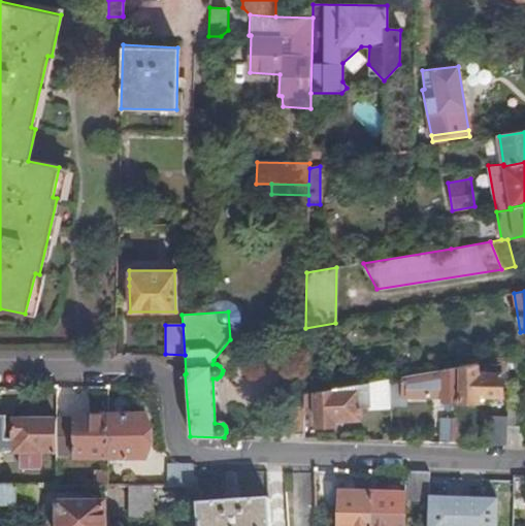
[(477,373),(477,364),(459,367),(459,398),(459,400),(476,401),(476,395),(501,397),(502,374),(477,373)]
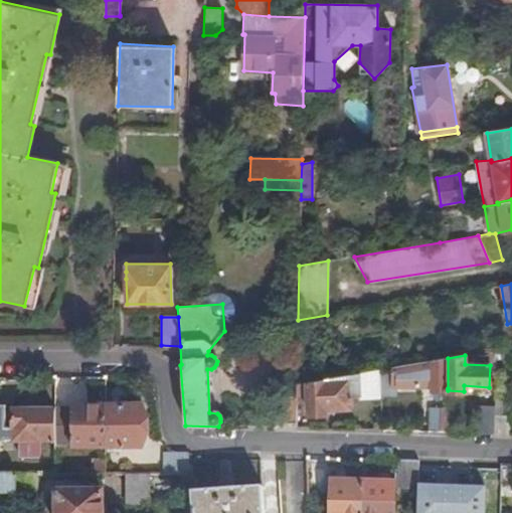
[(448,388),(448,358),(391,368),(391,387),(395,387),(429,387),(430,388),(448,388)]
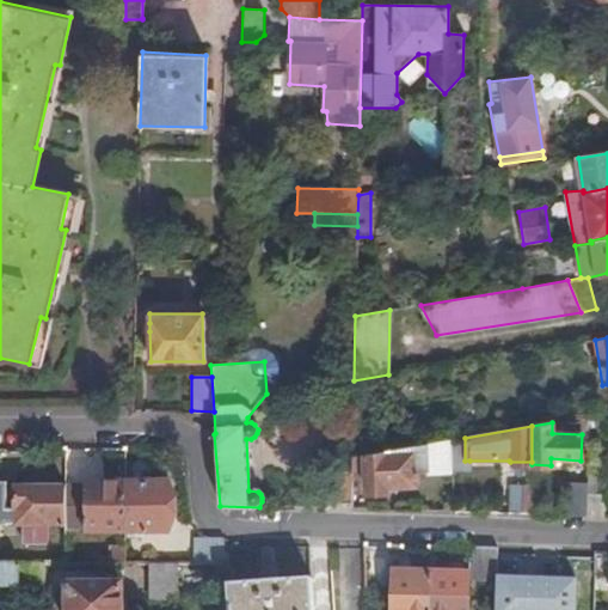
[(465,461),(465,438),(450,440),(452,470),(468,471),(470,461),(465,461)]
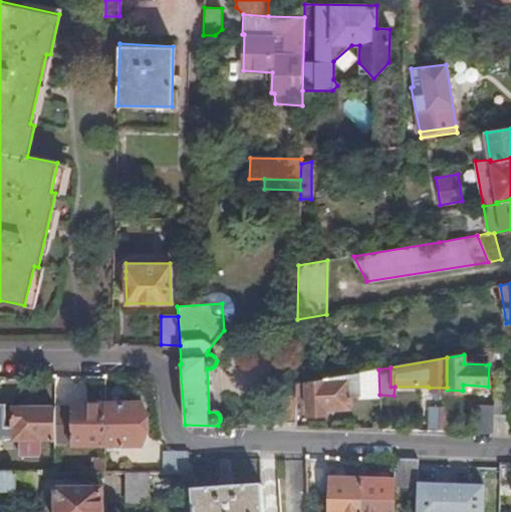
[(379,395),(378,369),(295,384),(295,395),(306,395),(307,414),(325,414),(325,409),(349,408),(349,398),(351,398),(351,396),(358,395),(358,397),(379,396),(379,395)]
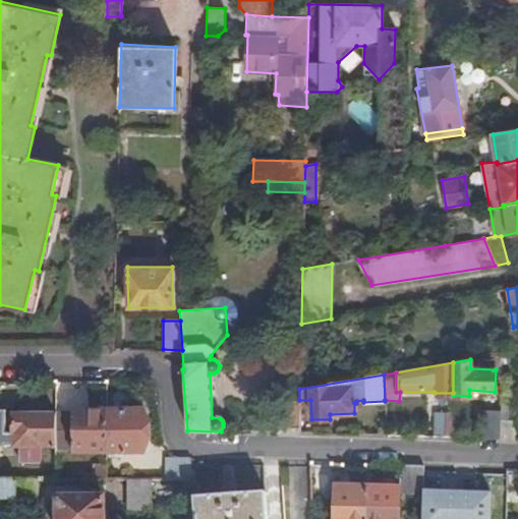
[(278,428),(298,428),(299,403),(278,403),(278,428)]
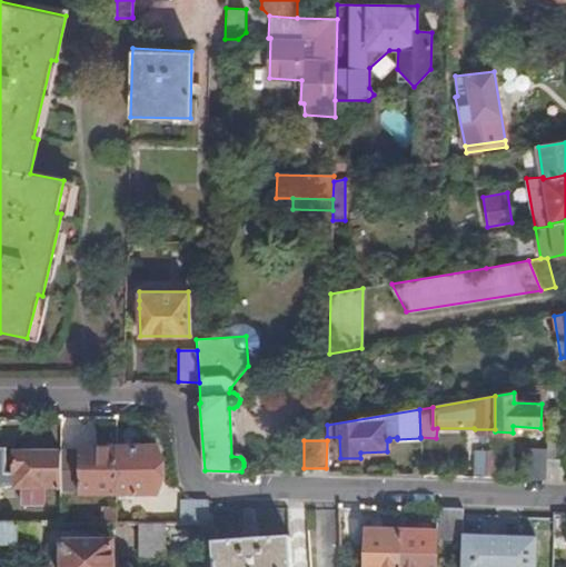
[(564,444),(546,444),(546,449),(546,474),(564,475),(564,444)]
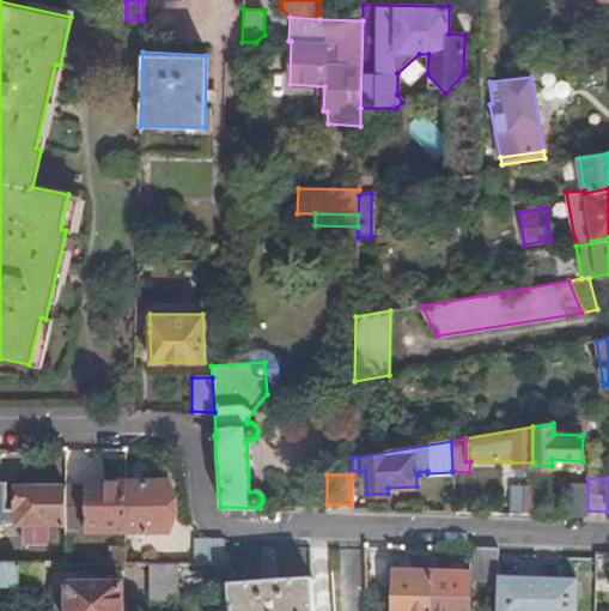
[(567,516),(588,516),(588,510),(588,484),(568,483),(567,516)]
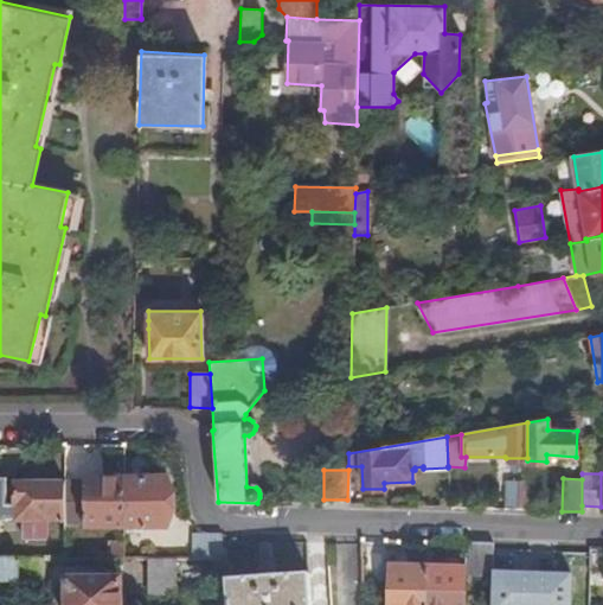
[(504,509),(526,510),(526,481),(505,481),(504,509)]
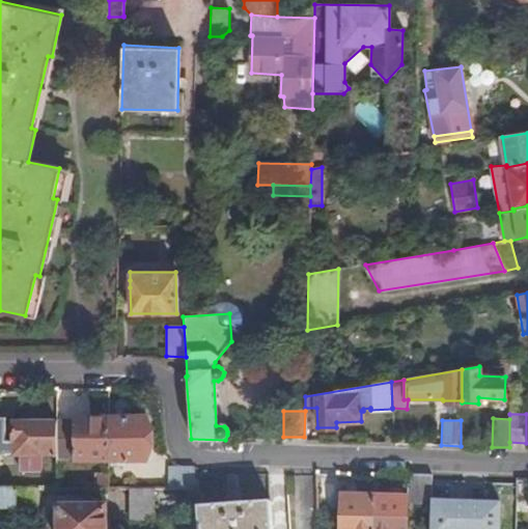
[(72,422),(55,422),(55,426),(55,457),(56,463),(73,462),(72,422)]
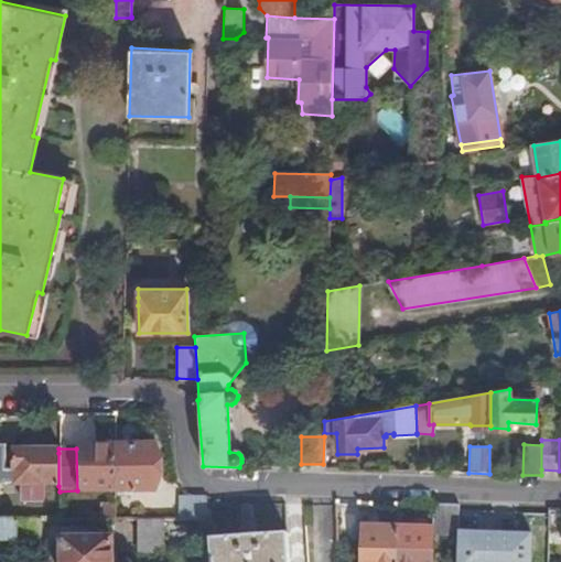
[(115,449),(76,449),(77,490),(77,493),(115,493),(115,449)]
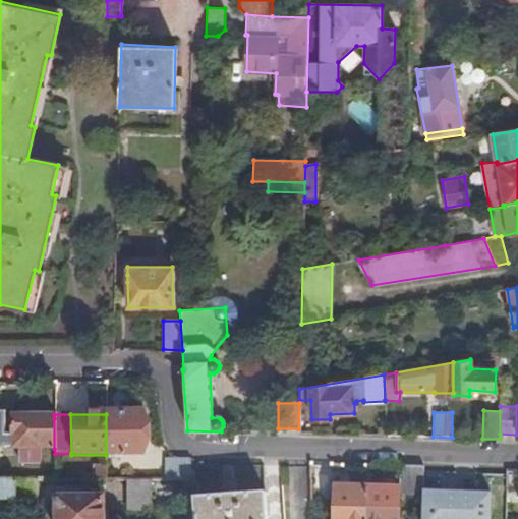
[(144,414),(106,414),(106,455),(106,466),(106,481),(121,481),(121,460),(115,460),(115,455),(144,455),(144,414)]
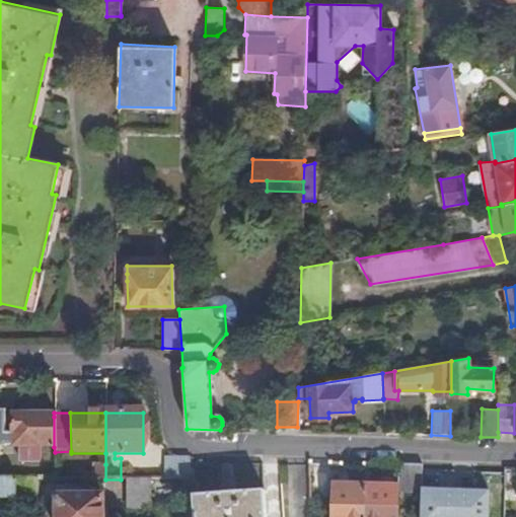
[(23,479),(38,479),(54,479),(54,463),(40,463),(39,447),(54,447),(54,417),(12,416),(12,433),(13,433),(14,446),(20,447),(20,464),(23,464),(23,479)]
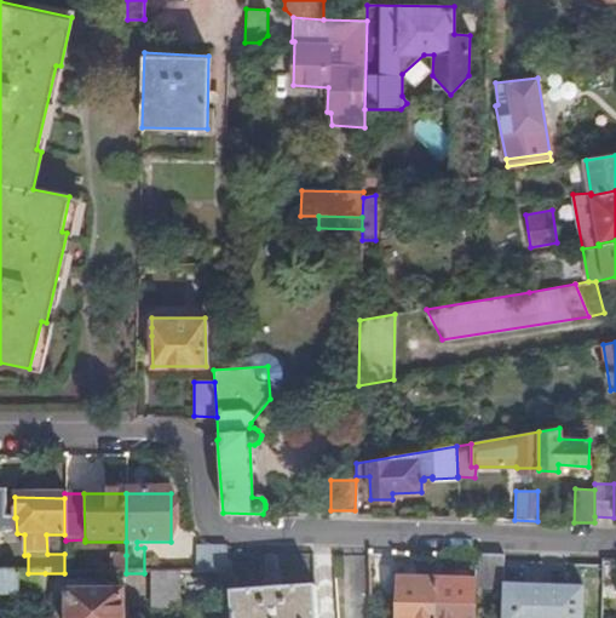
[(225,550),(213,549),(197,549),(196,573),(228,573),(225,550)]
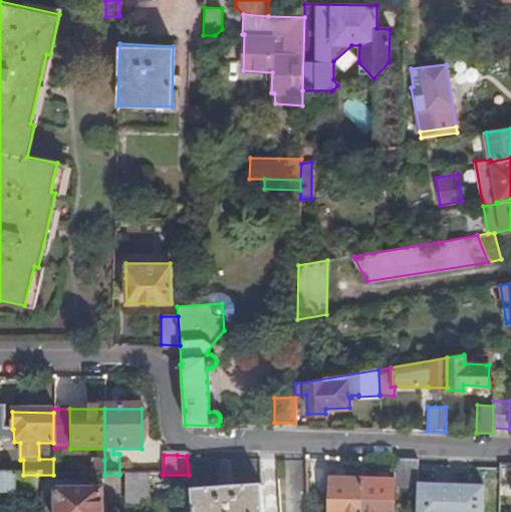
[(91,460),(91,475),(104,475),(104,460),(91,460)]
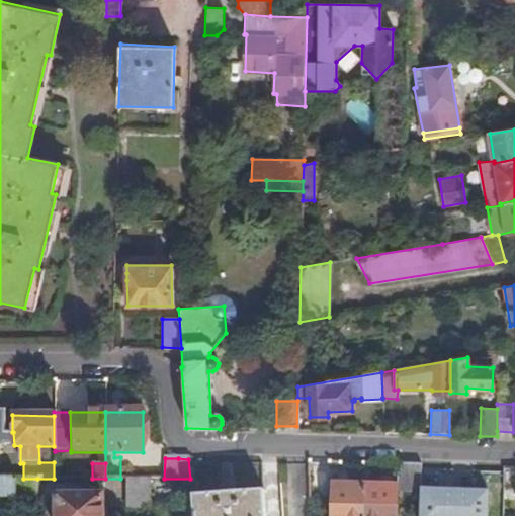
[(421,465),(404,464),(403,492),(420,493),(420,478),(421,465)]
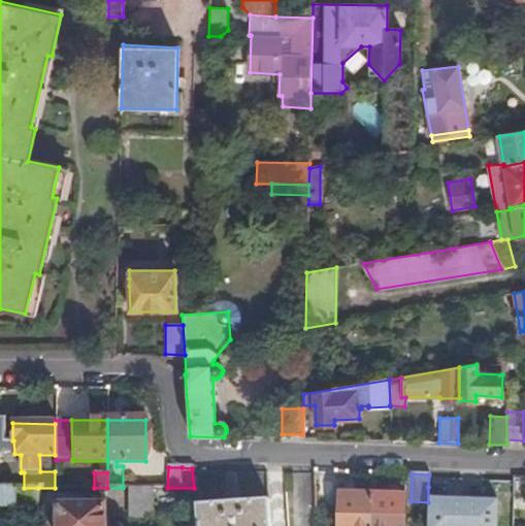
[(484,477),(461,475),(462,487),(483,488),(484,477)]
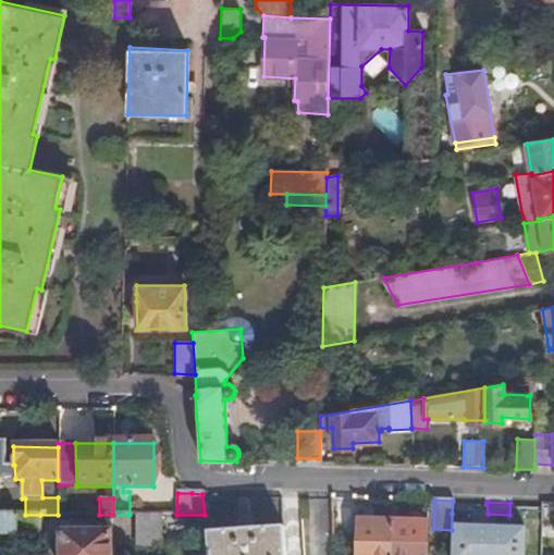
[(452,514),(452,530),(451,541),(487,542),(488,515),(452,514)]
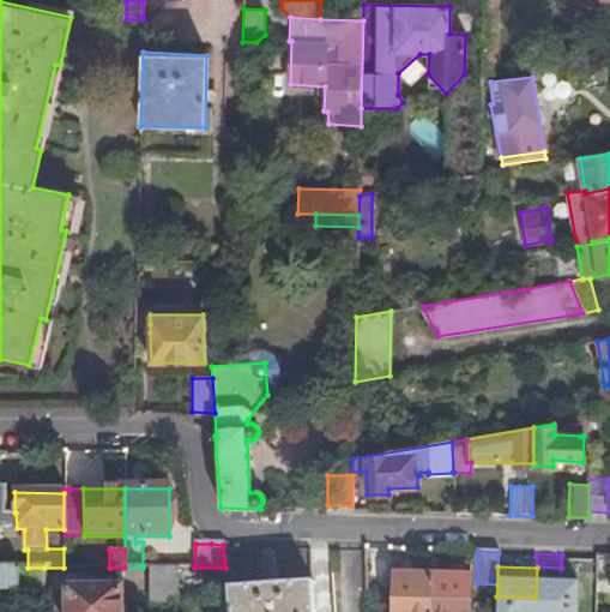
[(0,592),(31,592),(43,592),(44,568),(28,568),(0,568),(0,592)]
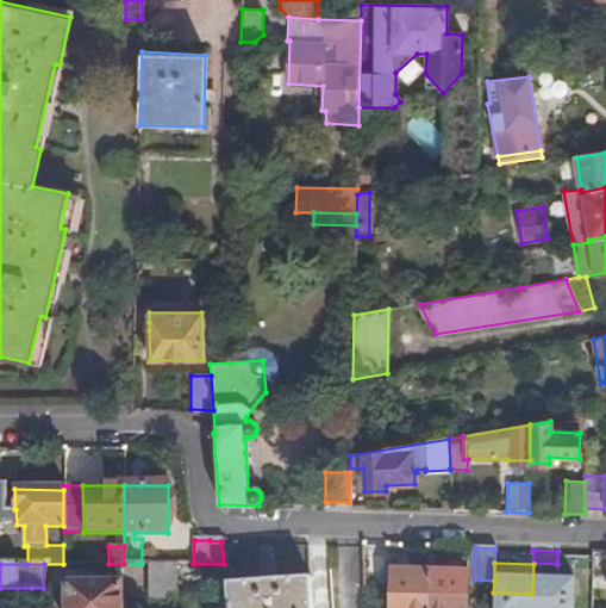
[(173,564),(149,564),(149,599),(172,599),(173,564)]
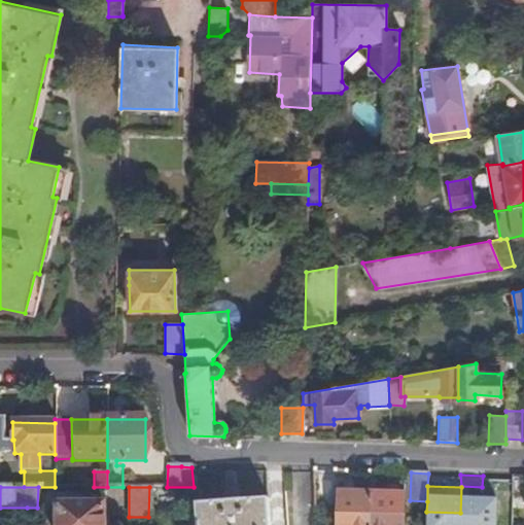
[(369,524),(371,494),(338,494),(336,524),(369,524)]
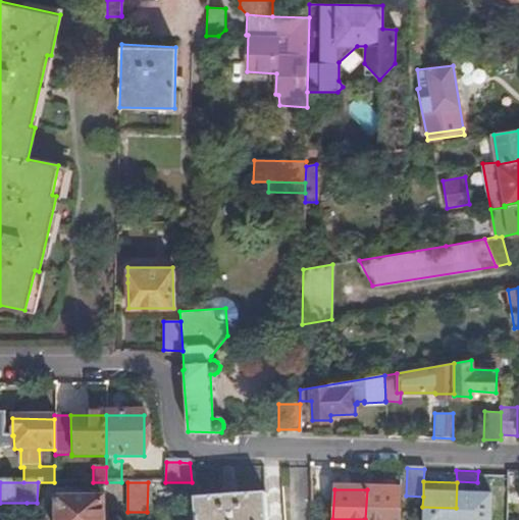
[(397,519),(398,490),(367,489),(365,519),(397,519)]
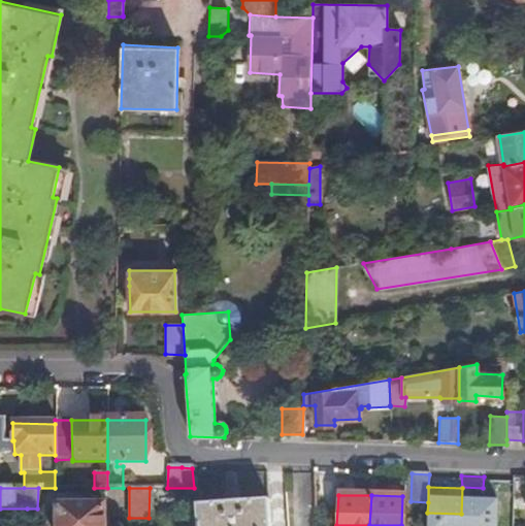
[(224,503),(195,504),(196,525),(268,525),(267,501),(238,502),(237,499),(223,499),(224,503)]
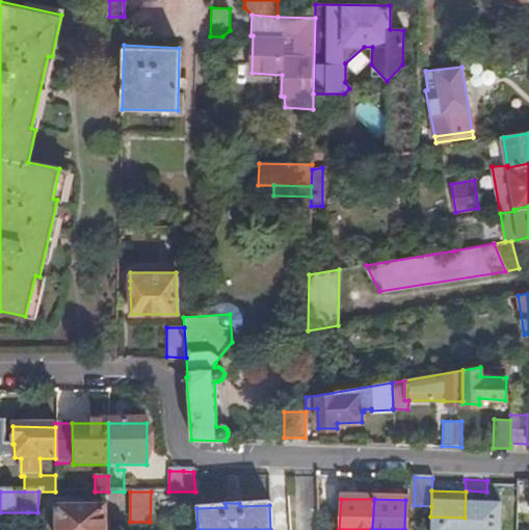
[(105,529),(106,510),(57,509),(57,529),(105,529)]
